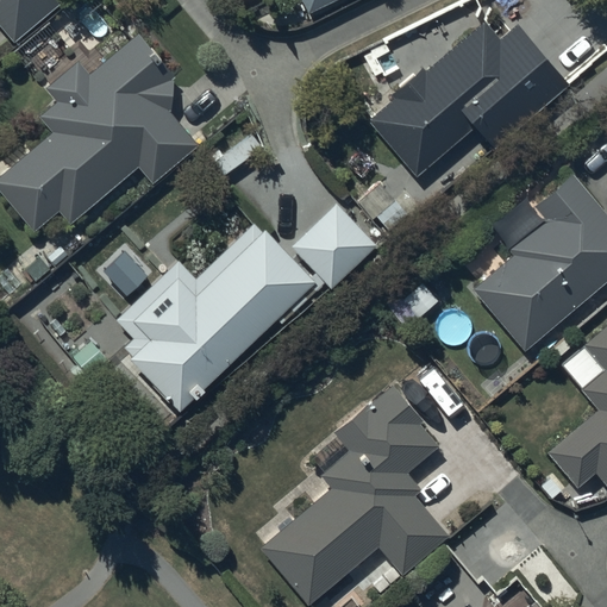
[(0,16),(17,39),(62,2),(58,0),(0,0),(0,16)]
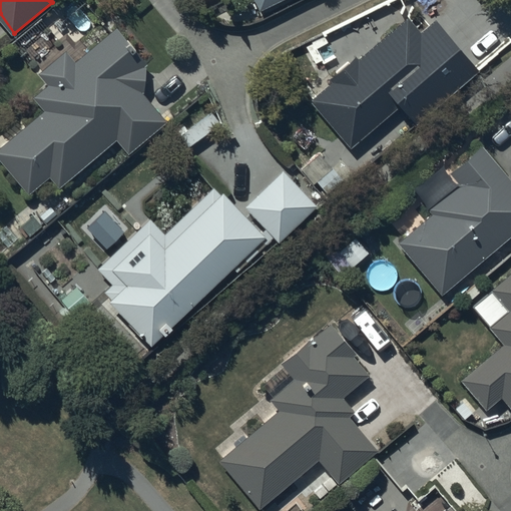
[(253,0),(259,9),(278,0),(253,0)]
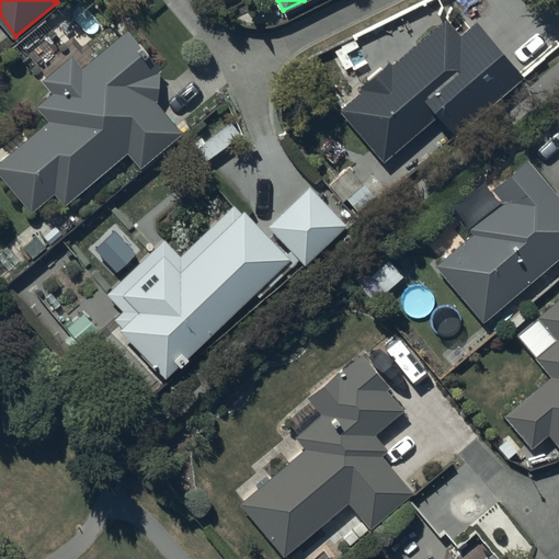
[(456,38),(444,24),(390,67),(388,63),(355,89),(361,95),(341,111),(383,162),(438,118),(454,138),(524,82),(476,22),(456,38)]
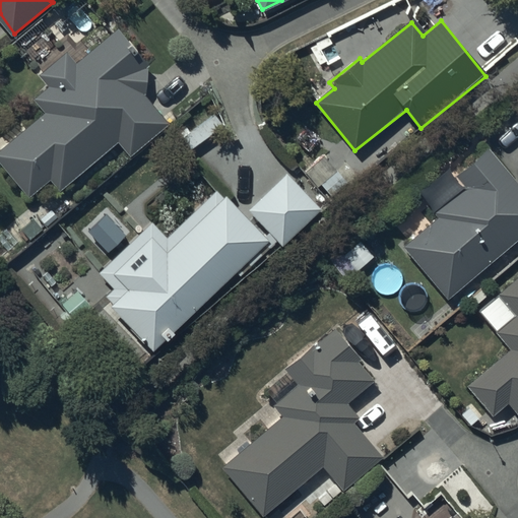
[(140,63),(111,37),(77,63),(70,55),(41,81),(49,90),(35,104),(45,115),(0,155),(0,162),(34,199),(55,179),(66,191),(120,142),(131,153),(167,121),(145,95),(145,94),(146,93),(146,92),(146,91),(147,90),(147,89),(147,88),(147,87),(147,86),(147,85),(147,84),(147,83),(147,82),(147,81),(147,80),(147,79),(147,78),(147,77),(146,76),(146,75),(146,74),(145,73),(145,72),(144,71),(144,70),(144,69),(143,68),(143,67),(142,66),(142,65),(141,65),(140,64),(140,63)]
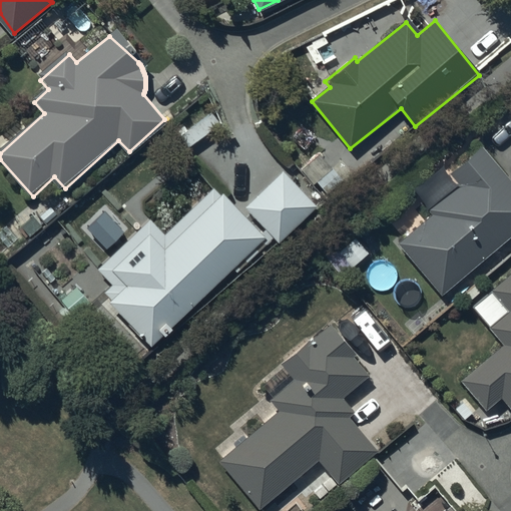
[(439,294),(510,233),(510,182),(483,148),(451,174),(460,185),(429,211),(433,217),(399,244),(439,294)]
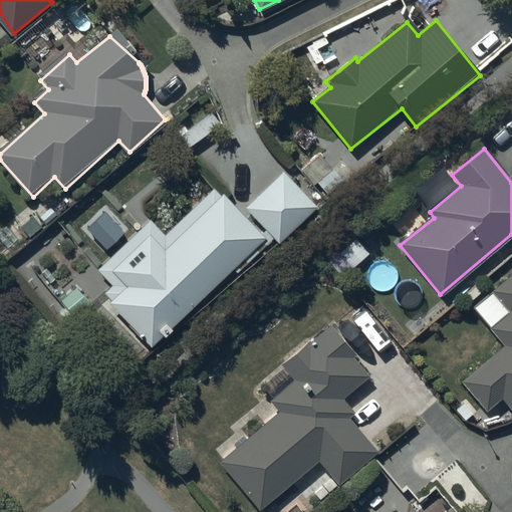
[(319,154),(299,172),(322,199),(343,181),(319,154)]
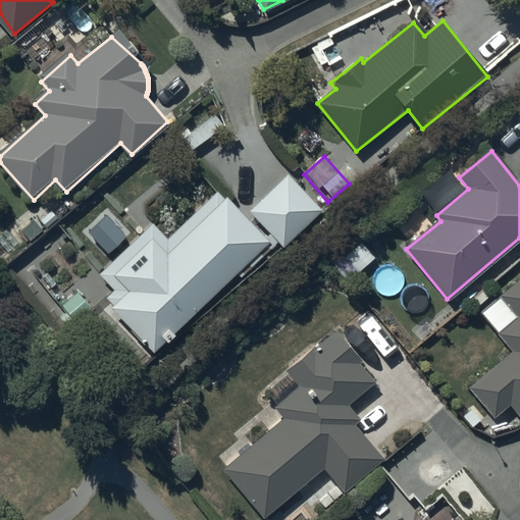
[(288,175),(245,217),(228,199),(226,201),(217,191),(165,239),(153,224),(99,273),(115,292),(105,301),(152,353),(238,274),(242,278),(279,242),(283,246),(321,210),(288,175)]
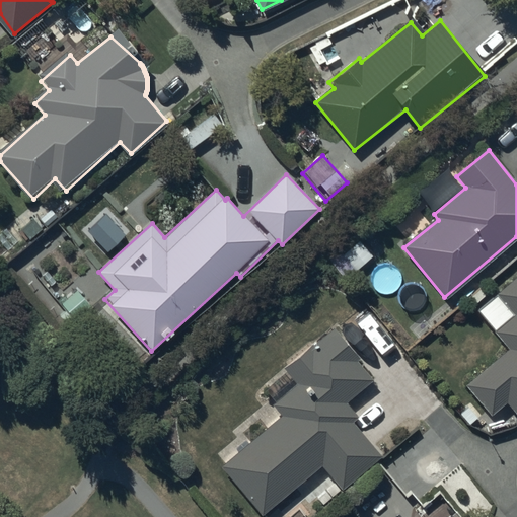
[(361,239),(343,256),(358,273),(376,255),(361,239)]
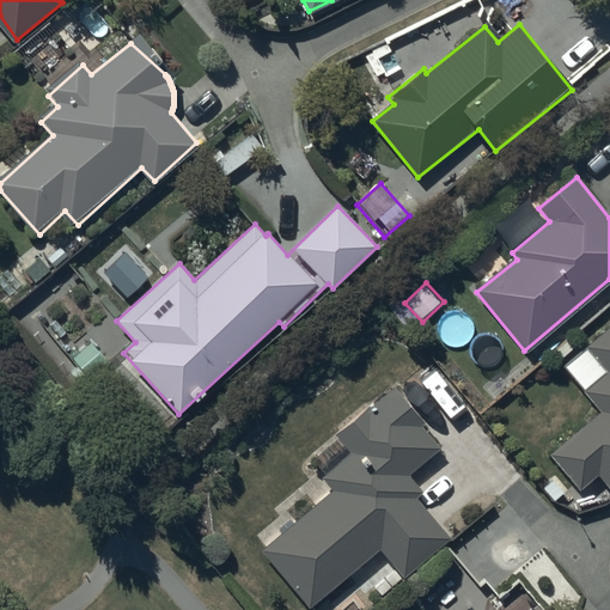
[(609,328),(586,346),(590,351),(568,367),(603,414),(554,451),(583,489),(602,476),(608,485),(609,482),(609,328)]
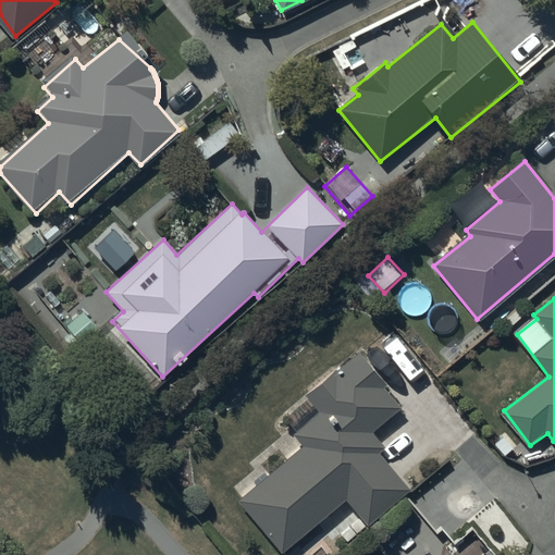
[(303,445),(238,500),(284,554),(286,554),(348,501),(372,530),(411,496),(379,457),(387,449),(372,432),(401,408),(354,354),(301,398),(317,416),(294,435),(303,445)]
